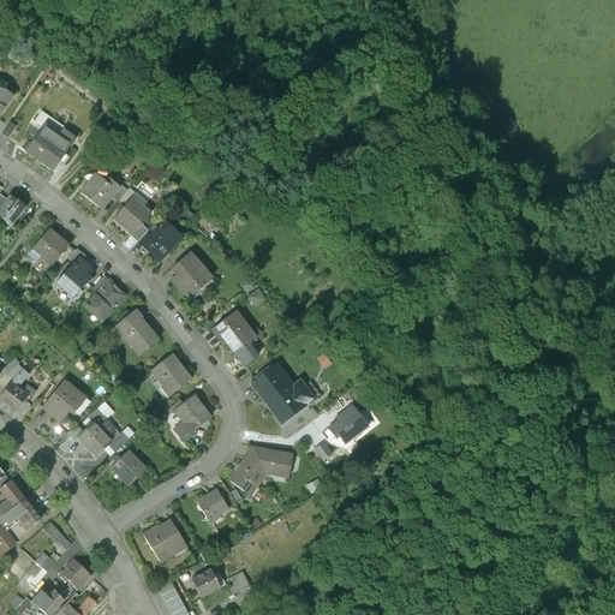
[(0,113),(12,96),(0,88),(0,113)]
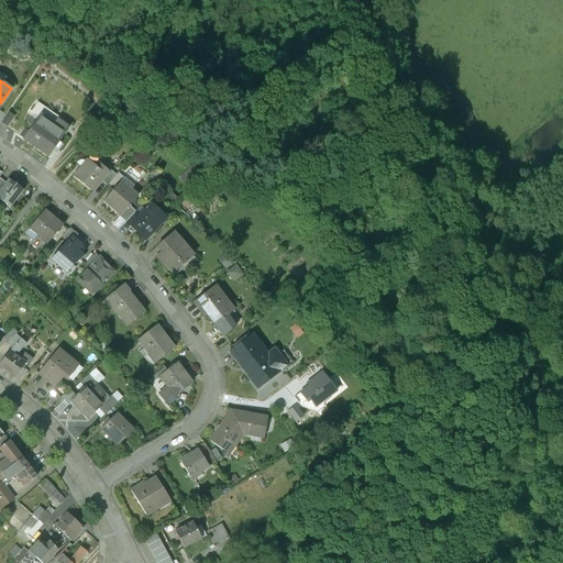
[(8,111),(0,121),(7,125),(14,116),(8,111)]
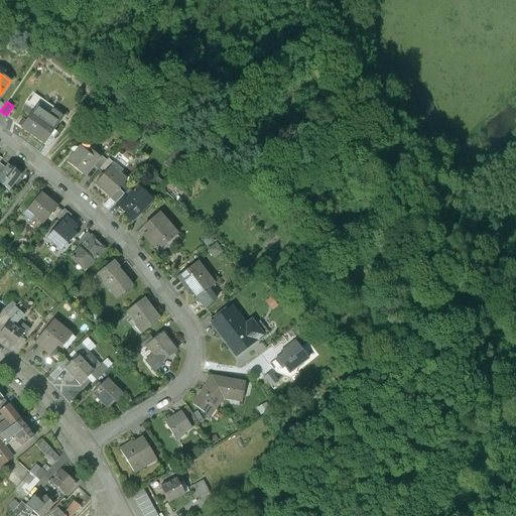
[(51,113),(37,104),(21,127),(44,144),(63,116),(53,109),(51,113)]
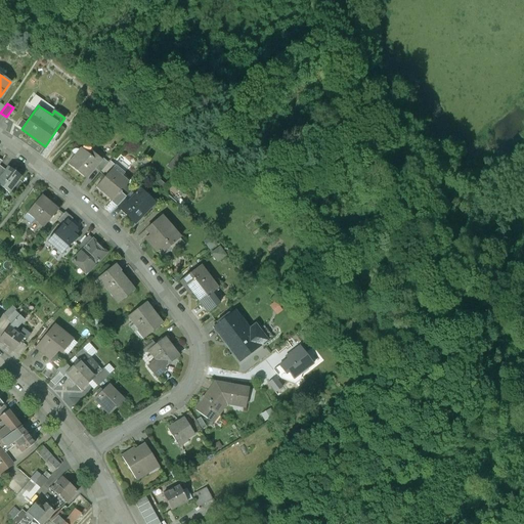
[(77,154),(69,163),(86,177),(95,167),(103,158),(102,157),(100,158),(94,153),(95,150),(86,142),(80,149),(78,148),(77,154)]
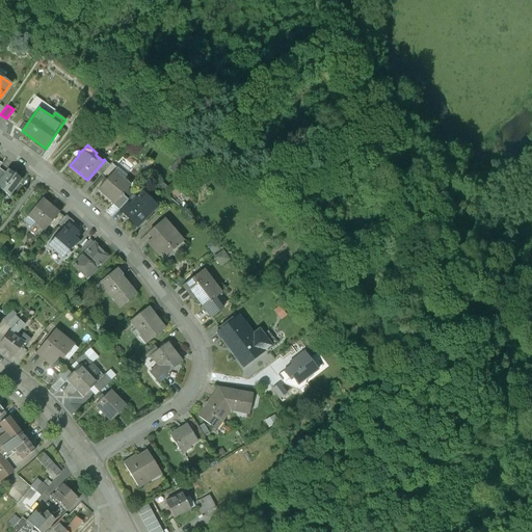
[(105,160),(97,169),(102,174),(110,164),(105,160)]
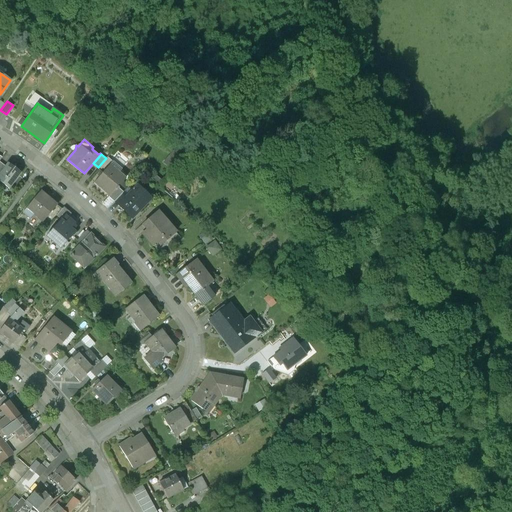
[(98,167),(97,168),(102,173),(109,164),(110,165),(113,161),(107,156),(106,158),(98,167)]
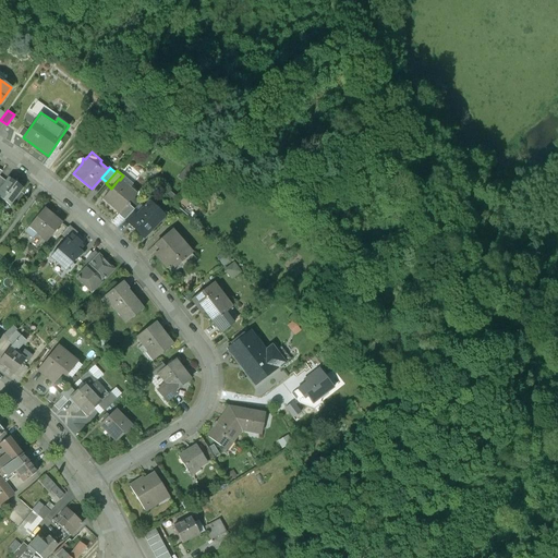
[(24,189),(9,177),(7,180),(0,186),(0,197),(10,206),(24,189)]
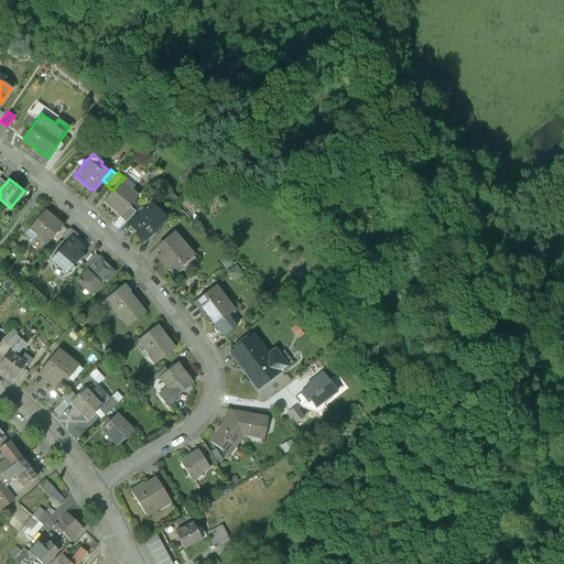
[(112,191),(104,201),(120,215),(121,216),(129,206),(136,199),(134,198),(137,196),(121,182),(120,181),(112,191)]
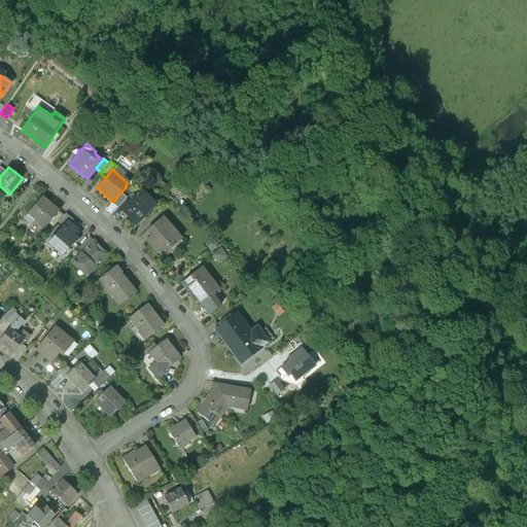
[(140,191),(129,203),(129,204),(121,211),(123,212),(135,223),(153,204),(140,191)]
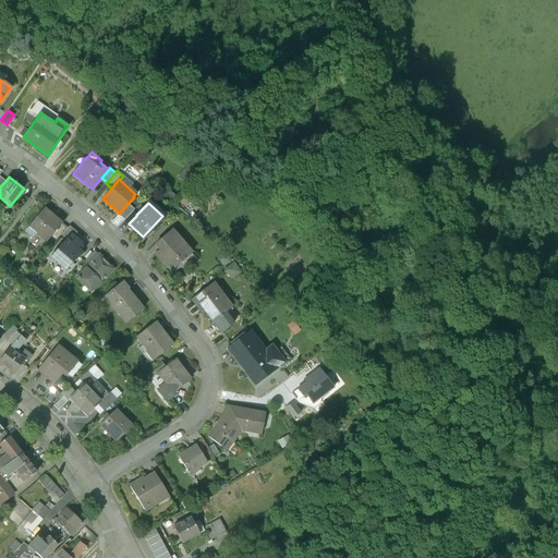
[(128,204),(120,214),(119,213),(118,214),(123,219),(132,210),(133,209),(128,204)]
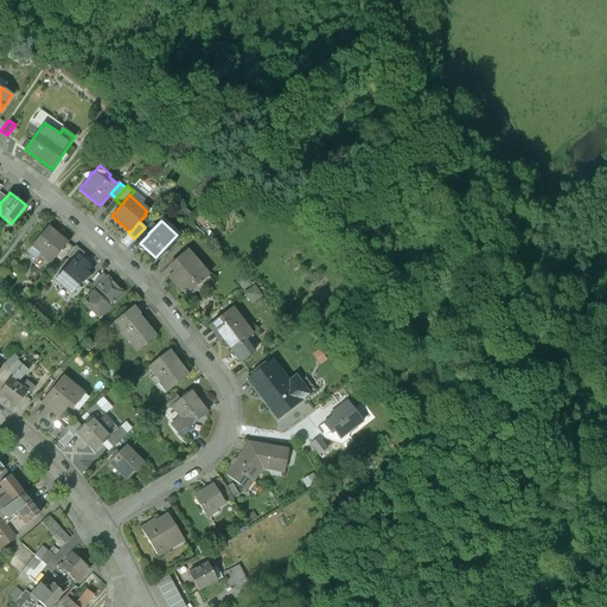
[(50,225),(33,247),(52,262),(59,254),(69,242),(50,225)]
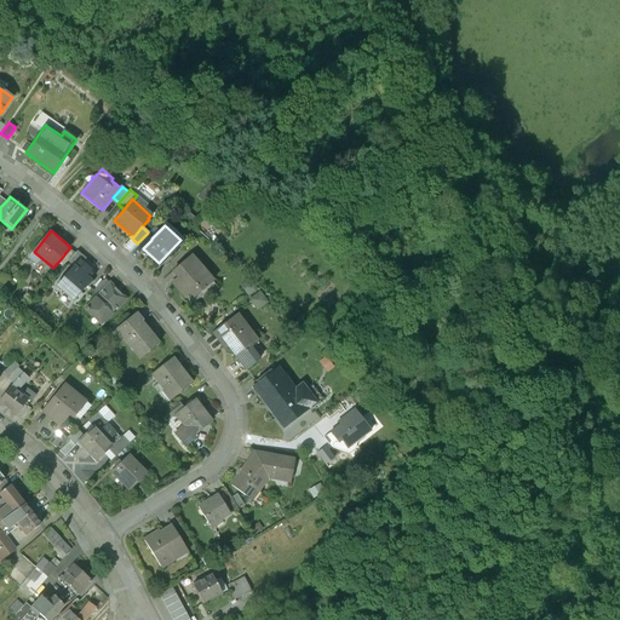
[(147,234),(137,244),(143,250),(144,250),(143,248),(151,240),(151,239),(147,234)]
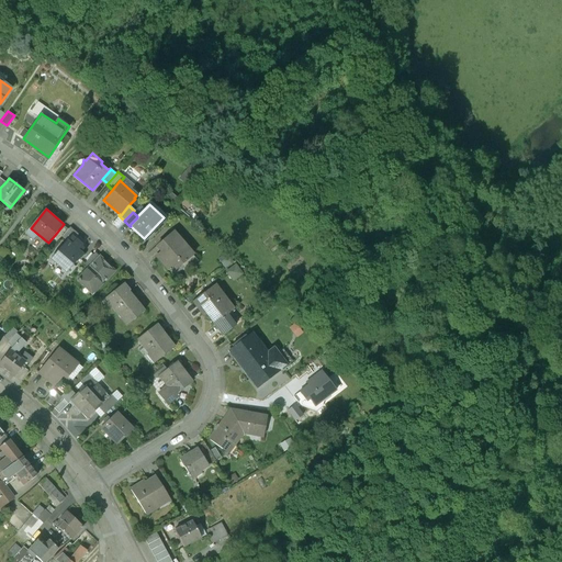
[(64,224),(55,235),(59,238),(69,227),(64,224)]
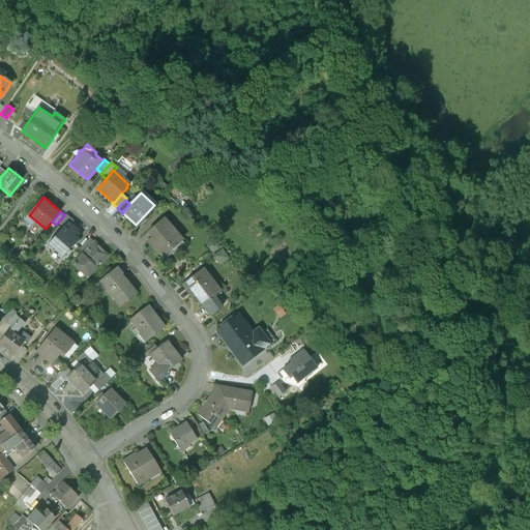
[(65,214),(56,225),(61,229),(67,222),(71,226),(76,223),(66,213),(65,214)]
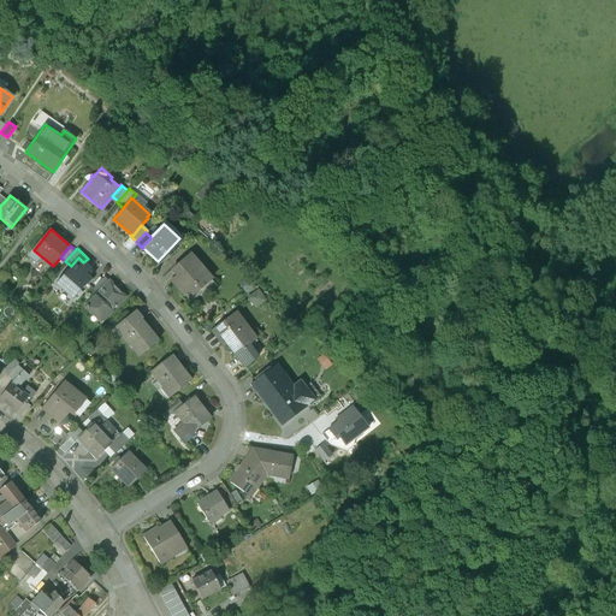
[(211,279),(189,254),(178,264),(183,270),(172,280),(184,295),(189,290),(193,295),(199,290),(211,279)]
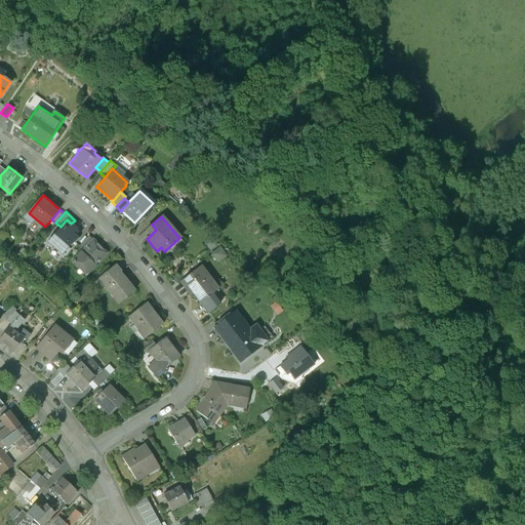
[(71,224),(67,219),(61,227),(50,239),(54,243),(52,245),(63,254),(72,244),(73,245),(79,237),(77,235),(80,232),(71,224)]
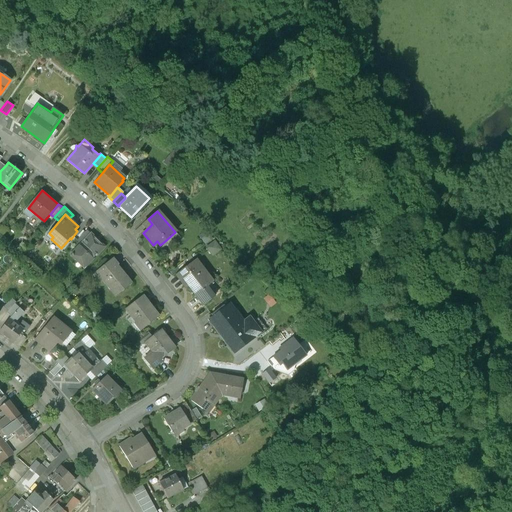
[(85,230),(77,239),(81,243),(90,235),(85,230)]
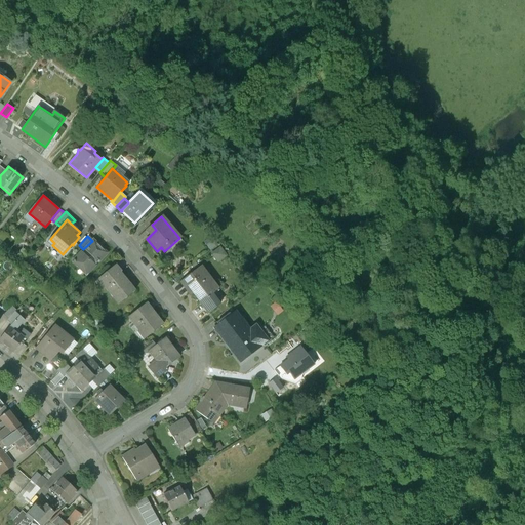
[(179,238),(169,247),(174,251),(185,243),(179,238)]
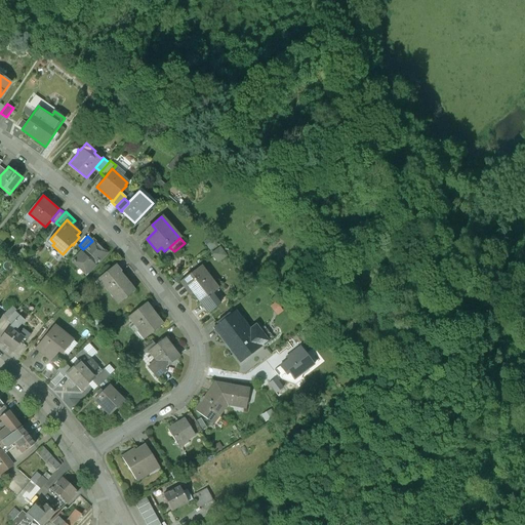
[(83,249),(73,260),(80,268),(82,266),(88,271),(107,251),(93,239),(92,241),(83,249)]
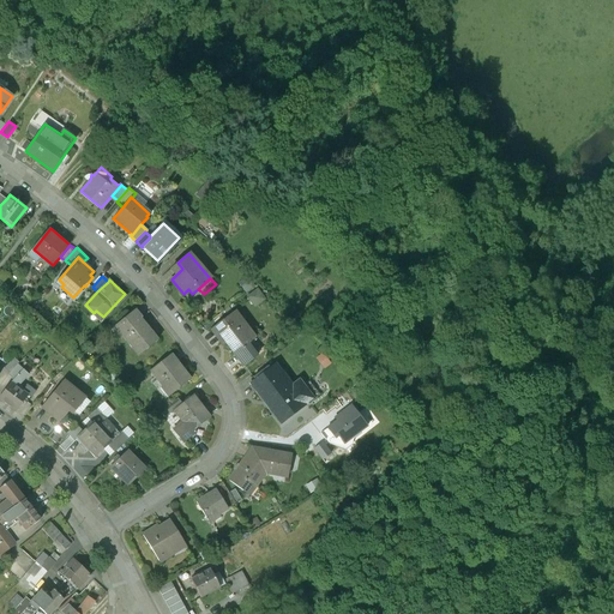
[(134,309),(114,326),(126,339),(132,335),(144,350),(157,341),(139,318),(140,318),(134,309)]
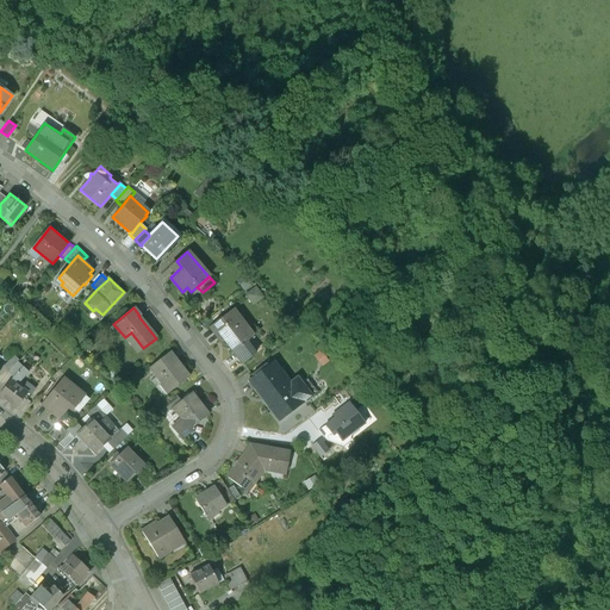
[(231,310),(209,327),(215,334),(218,331),(232,350),(249,337),(243,329),(246,328),(231,310)]
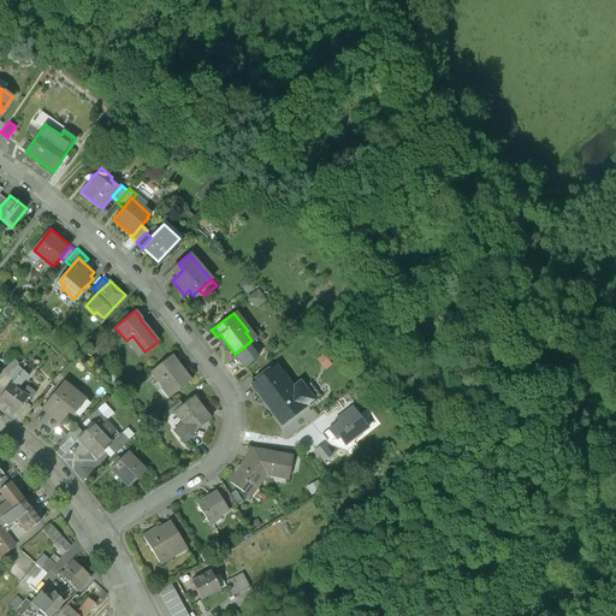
[(171,356),(150,372),(163,388),(160,390),(167,398),(188,381),(177,367),(178,366),(171,356)]
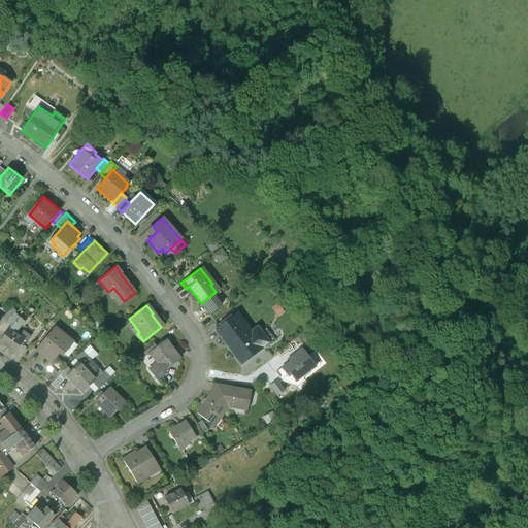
[(12,307),(3,317),(7,321),(15,314),(17,311),(12,307)]
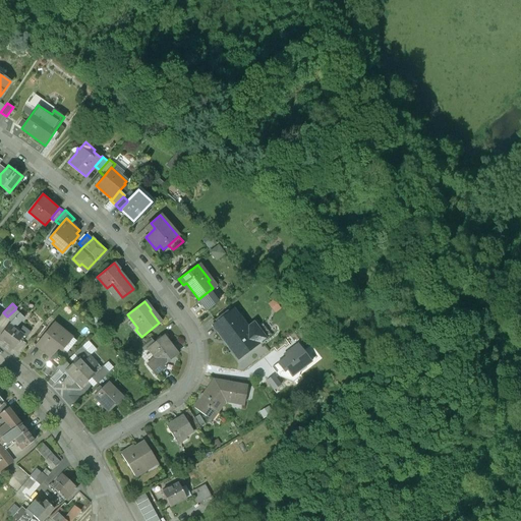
[(7,316),(5,319),(10,324),(19,314),(20,313),(15,309),(7,316)]
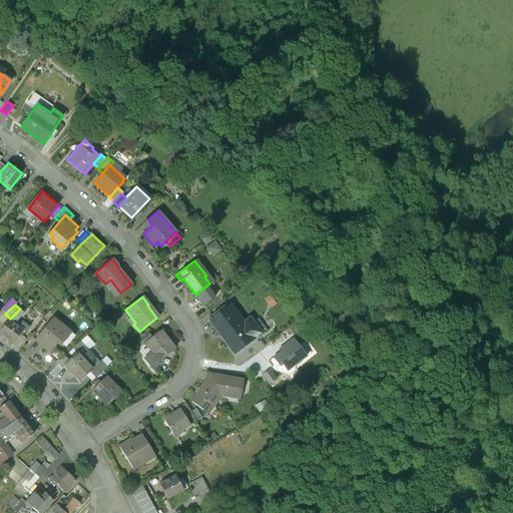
[(226,307),(208,321),(213,328),(215,326),(229,345),(227,346),(234,354),(255,338),(243,323),(240,326),(226,307)]
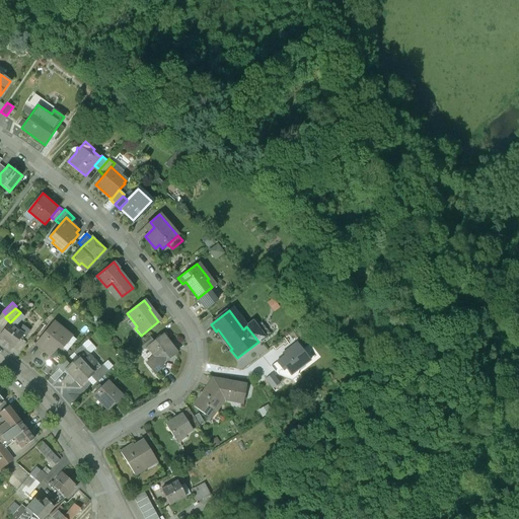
[(10,322),(9,323),(0,336),(0,339),(13,348),(23,334),(14,327),(23,316),(19,313),(10,322)]
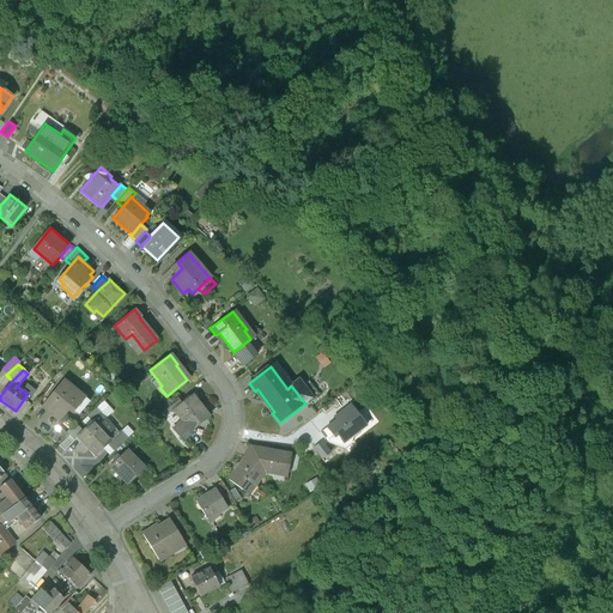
[(83,401),(61,383),(49,398),(56,402),(53,407),(65,417),(71,408),(74,412),(83,401)]
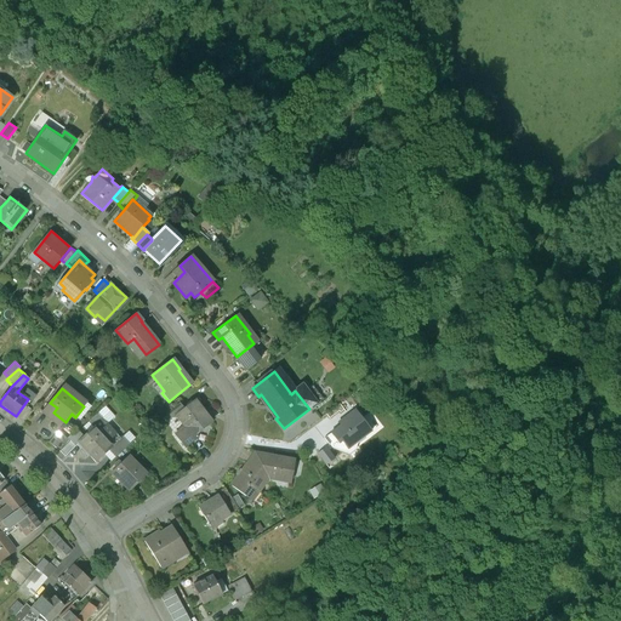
[(183,409),(175,416),(184,428),(180,432),(182,434),(177,437),(186,448),(198,438),(197,436),(212,423),(194,400),(183,409)]
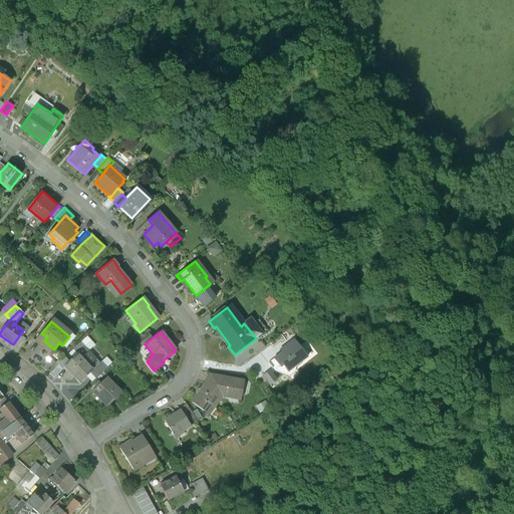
[(47,337),(41,333),(35,341),(40,345),(44,341),(47,337)]
